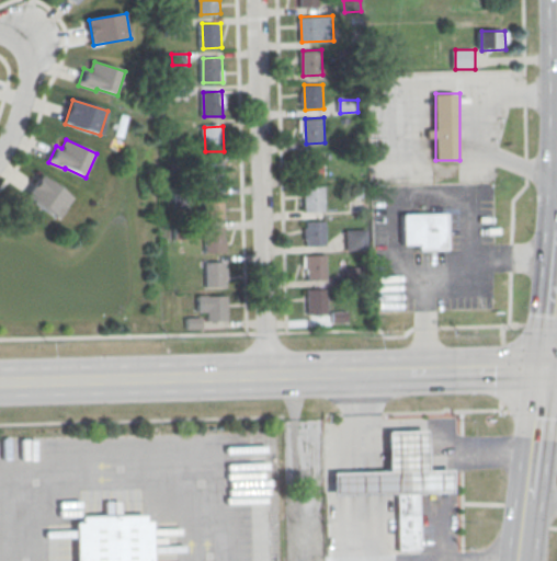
[(306,152),(326,151),(326,176),(307,178),(306,152)]
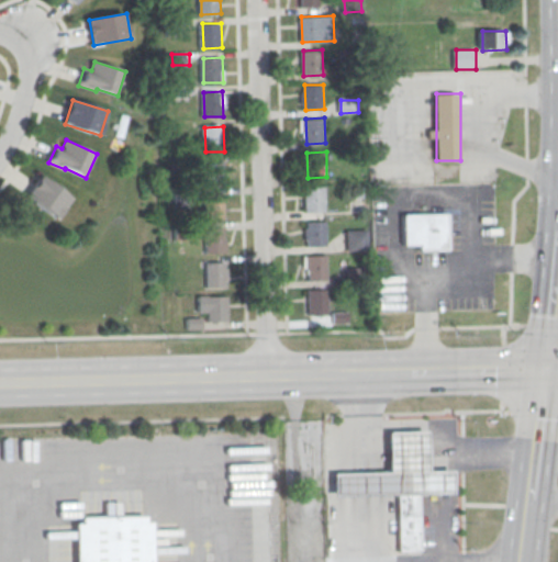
[(207,160),(225,160),(226,184),(208,186),(207,160)]
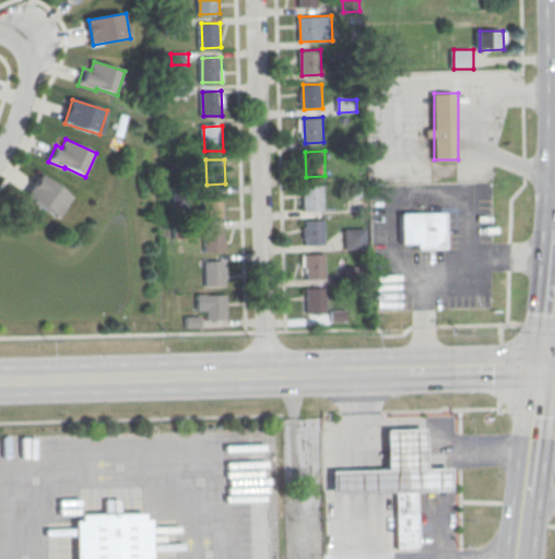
[(43,176),(72,198),(58,218),(27,197),(43,176)]
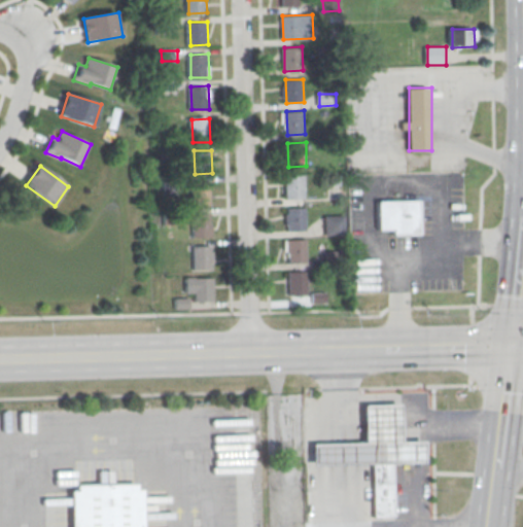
[(287,175),(305,175),(306,198),(288,199),(287,175)]
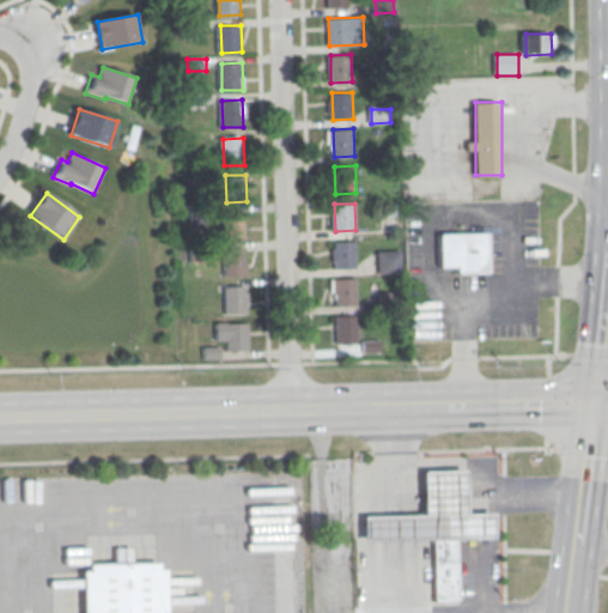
[(192,208),(210,207),(210,225),(192,226),(192,208)]
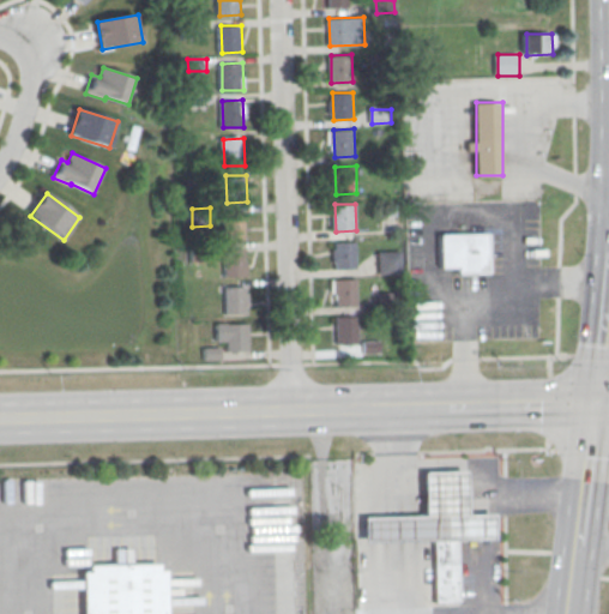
[(227,214),(247,212),(248,240),(227,241),(227,214)]
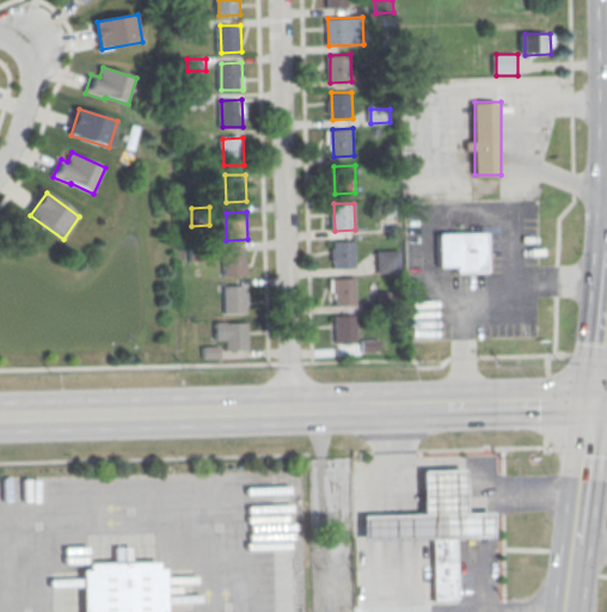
[(488,232),(441,232),(441,264),(454,264),(454,273),(488,273),(488,232)]
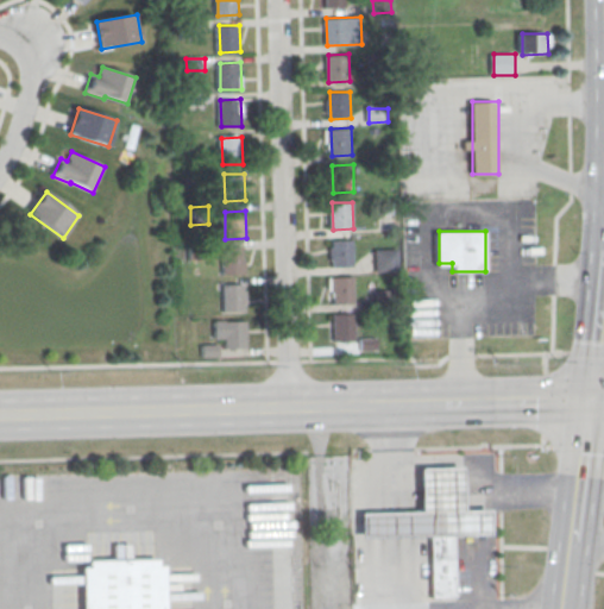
[(334,239),(354,239),(356,265),(335,267),(334,239)]
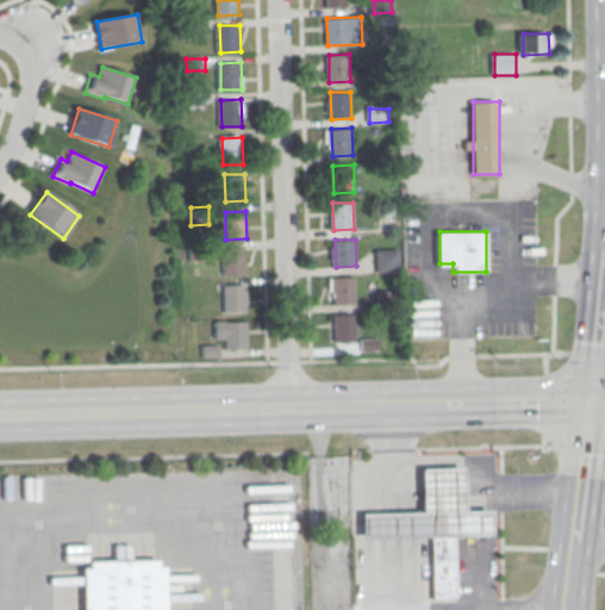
[(192,244),(209,244),(210,261),(192,262),(192,244)]
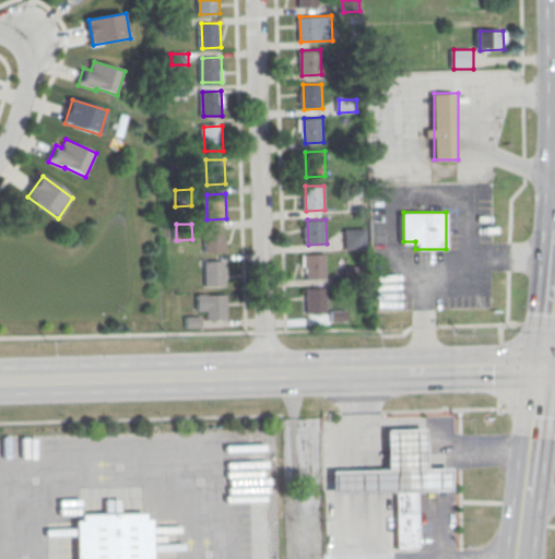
[(207,228),(225,228),(226,252),(208,253),(207,228)]
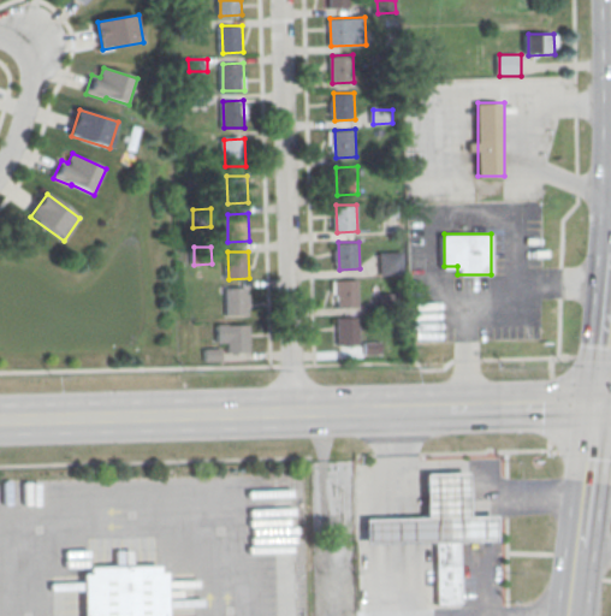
[(383,253),(405,252),(407,276),(383,276),(383,253)]
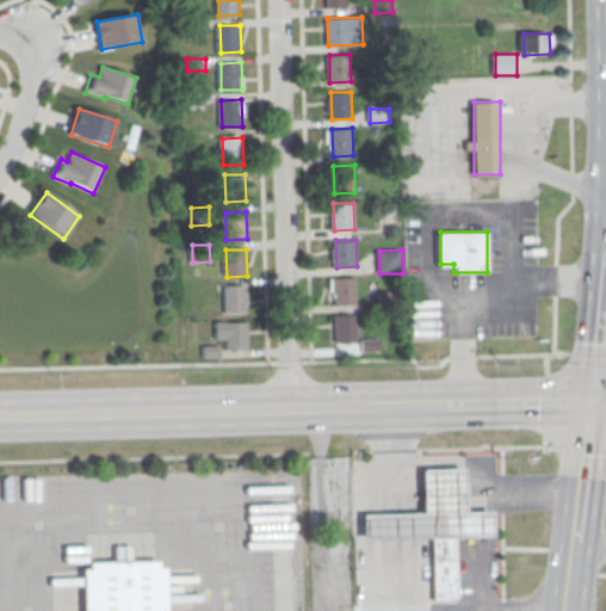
[(336,278),(357,277),(358,303),(338,304),(336,278)]
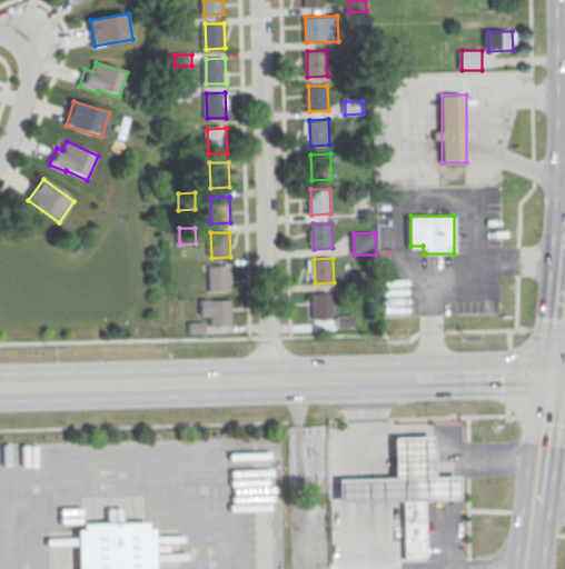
[(211,267),(230,266),(231,291),(211,291),(211,267)]
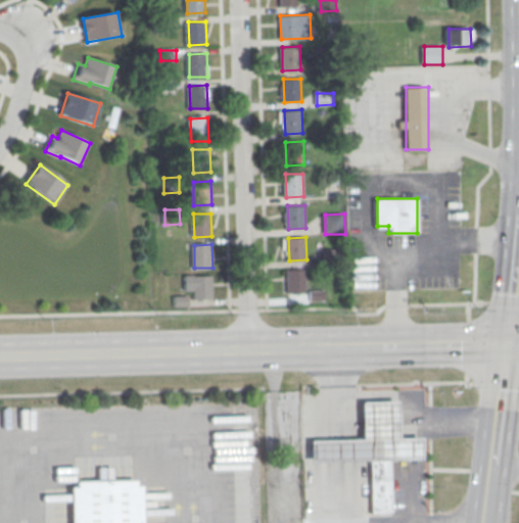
[(326,250),(342,249),(343,265),(326,266),(326,250)]
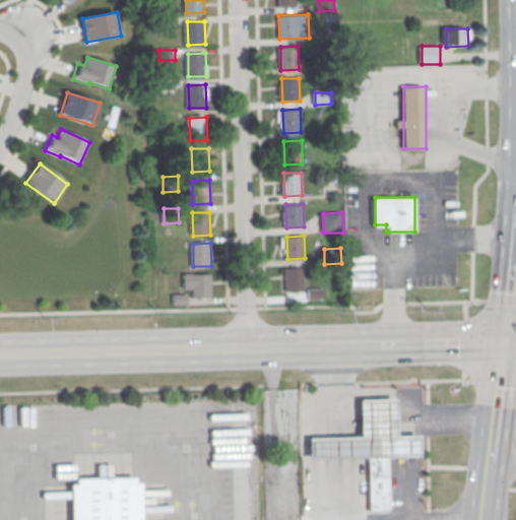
[(286,268),(305,267),(305,289),(287,290),(286,268)]
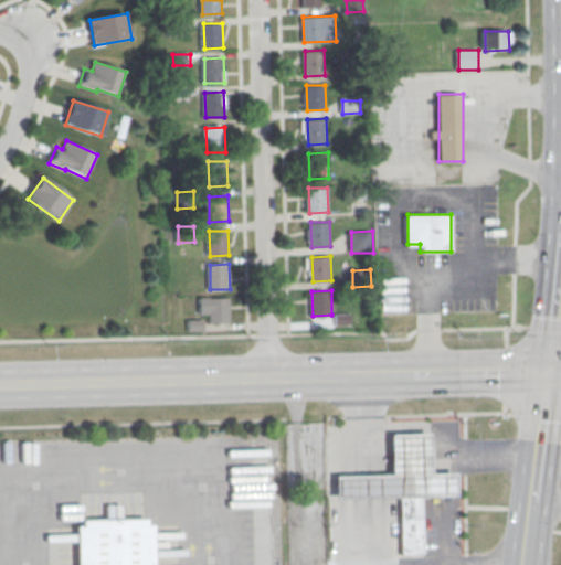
[(211,299),(231,299),(231,323),(212,324),(211,299)]
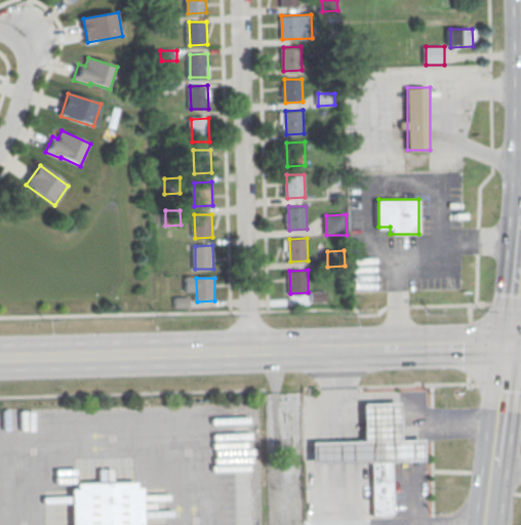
[(313,465),(313,443),(342,442),(366,442),(365,404),(400,403),(401,441),(425,441),(425,462),(343,465),(313,465)]
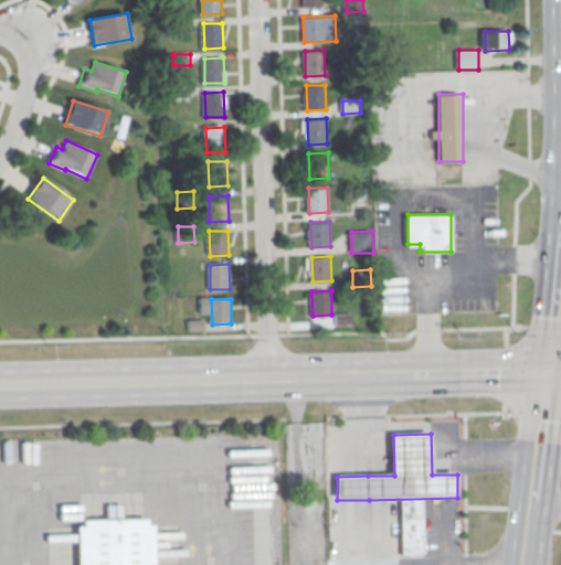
[(424,494),(426,555),(403,556),(402,496),(424,494)]
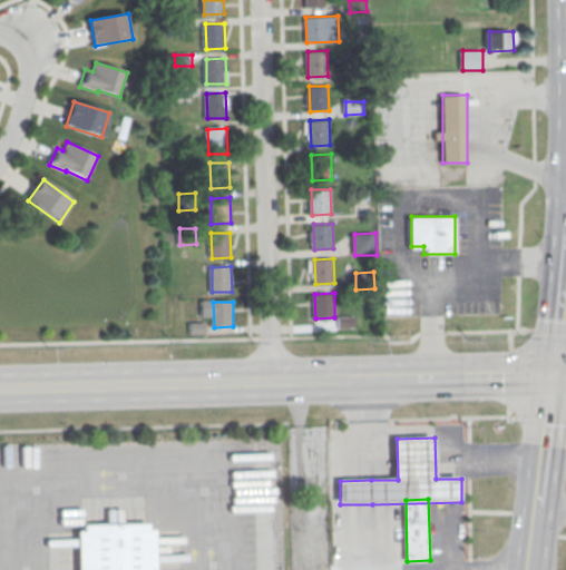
[(80,524),(80,569),(156,569),(156,523),(80,524)]
